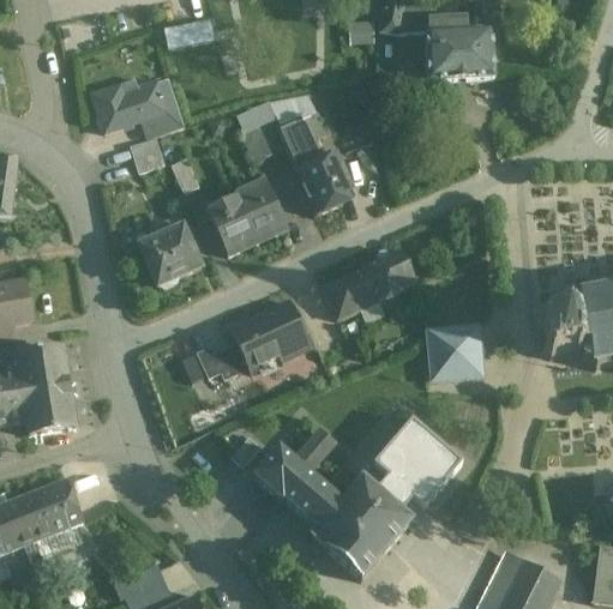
[(383,0),(379,32),(400,35),(426,32),(428,32),(430,32),(428,20),(432,20),(431,0),(383,0)]
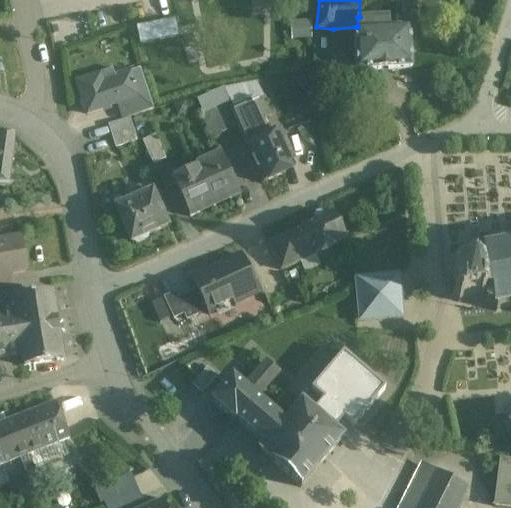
[(176,13),(137,21),(140,39),(180,31),(176,13)]
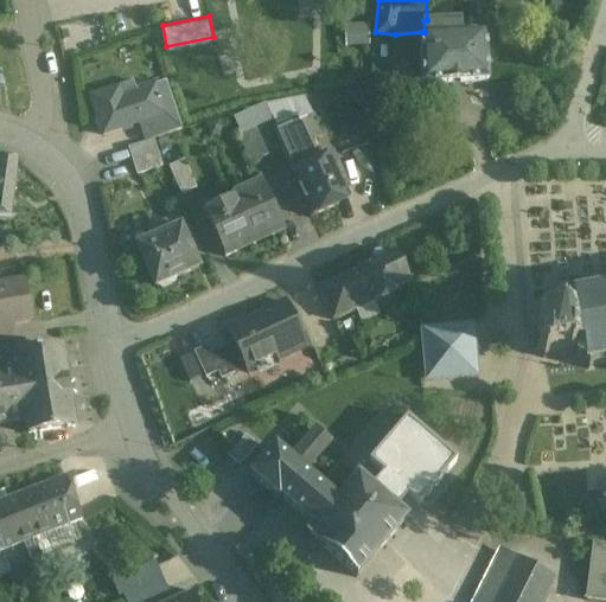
[(427,20),(423,20),(425,32),(423,32),(421,32),(423,83),(489,79),(486,29),(460,31),(460,19),(427,20)]
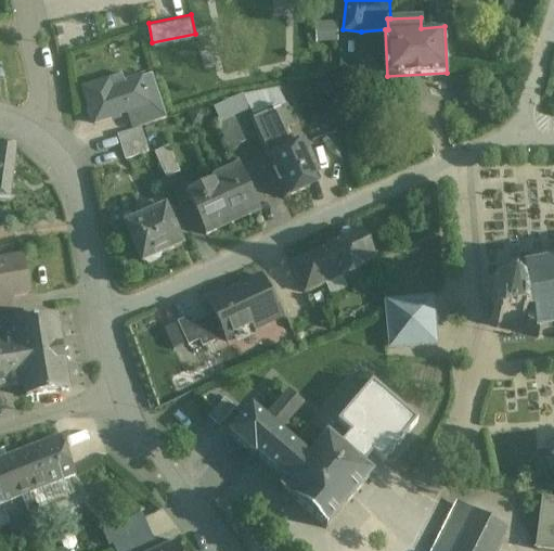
[(320,37),(339,36),(338,22),(319,23),(320,37)]
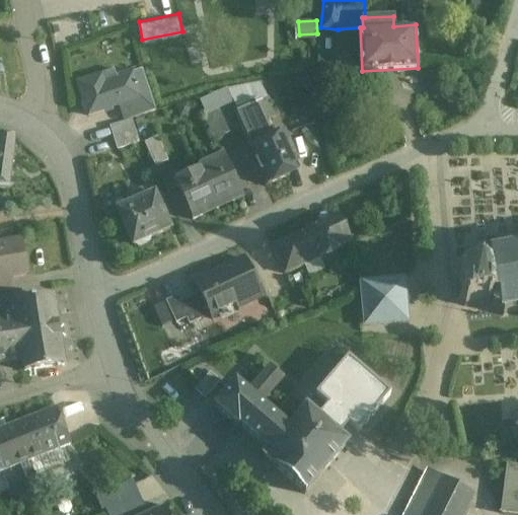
[(114,69),(78,80),(89,114),(124,102),(141,96),(133,71),(118,76),(115,66),(113,67),(114,69)]
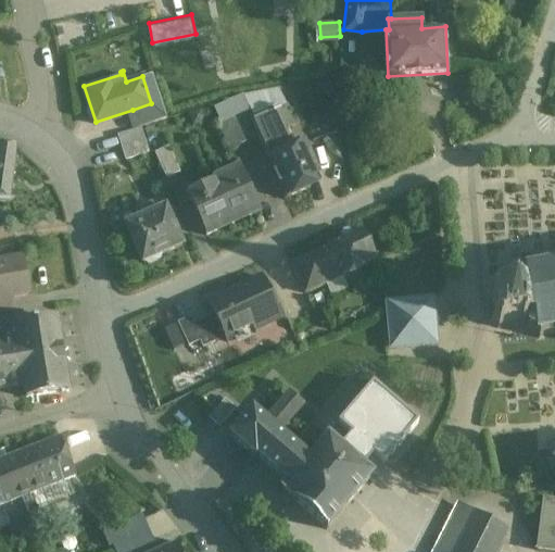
[(167,115),(153,73),(142,76),(151,103),(133,110),(138,126),(167,115)]
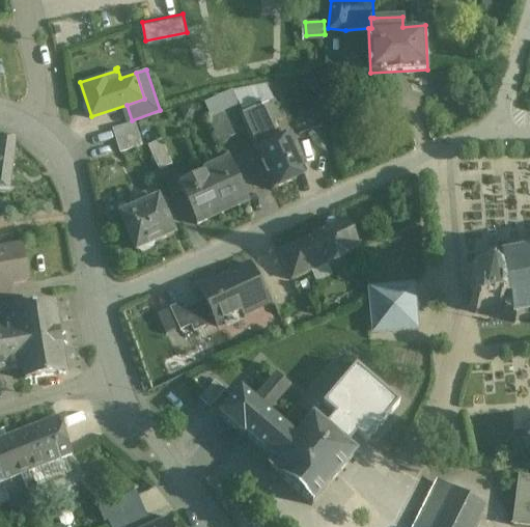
[(278,138),(263,107),(269,105),(267,101),(259,104),(260,105),(241,112),(257,147),(256,148),(262,163),(267,173),(268,173),(274,188),(297,177),(294,170),(305,165),(290,133),(278,138)]
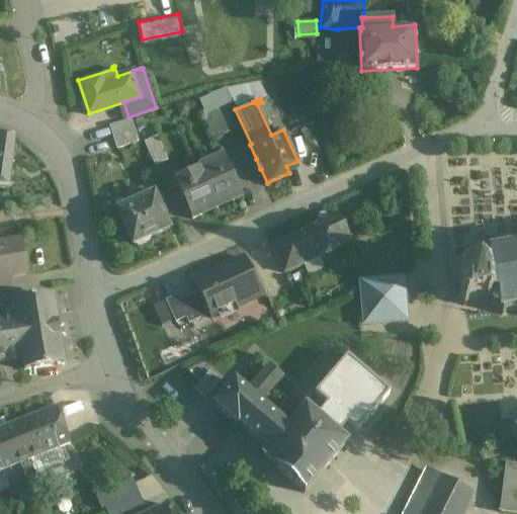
[(228,102),(216,107),(226,132),(238,125),(228,102)]
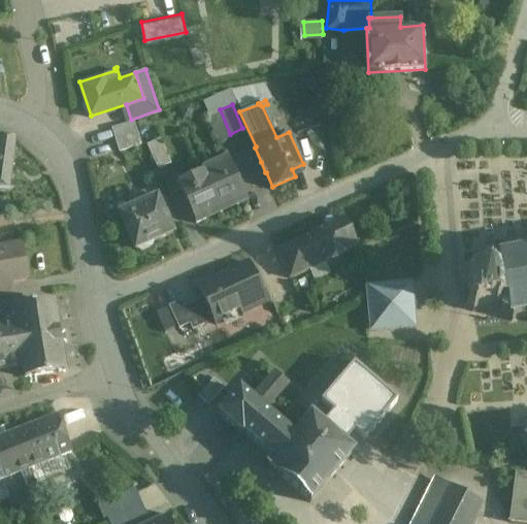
[(220,109),(207,116),(218,139),(230,134),(220,109)]
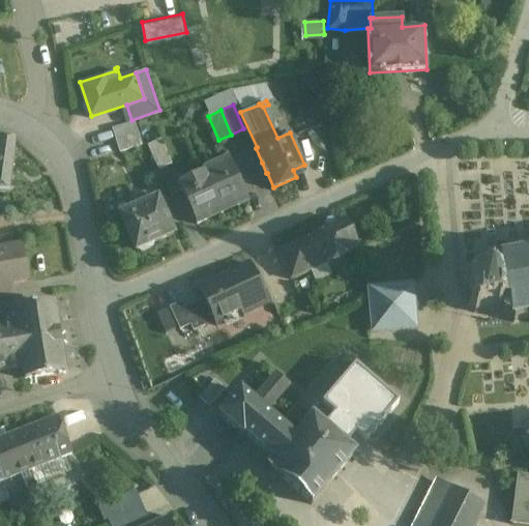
[(0,136),(0,185),(9,187),(16,137),(0,134),(0,136)]
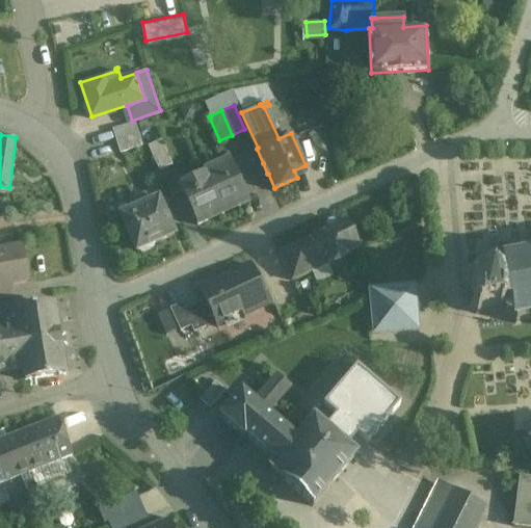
[(173,163),(161,138),(149,144),(159,168),(173,163)]
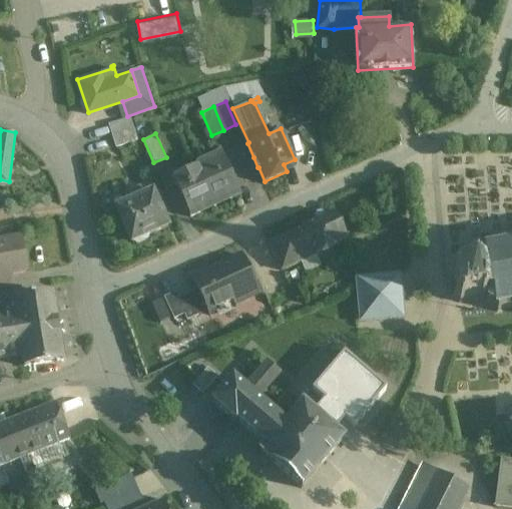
[(221,153),(197,164),(214,203),(239,192),(221,153)]
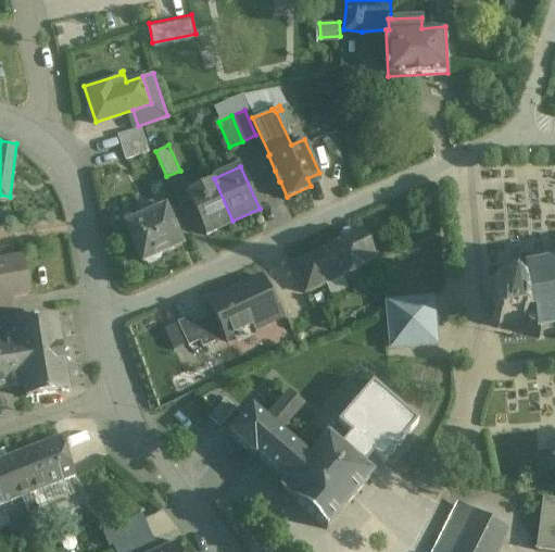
[(214,178),(188,190),(206,233),(232,221),(214,178)]
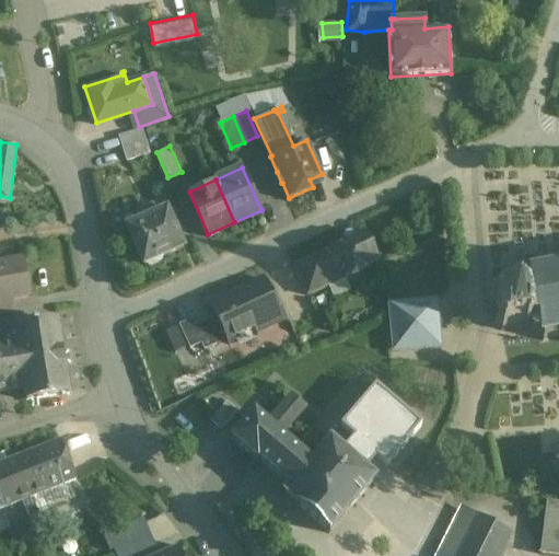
[(166,207),(156,211),(153,203),(138,209),(142,218),(127,226),(143,263),(146,263),(150,265),(162,259),(163,254),(184,245),(166,207)]
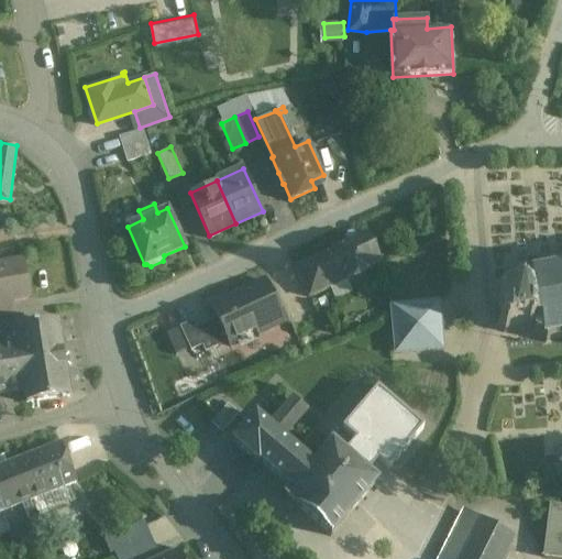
[(344,237),(344,239),(344,242),(295,265),(309,295),(381,262),(366,232),(356,237),(355,234),(353,233),(351,233),(348,233),(346,234),(344,237)]
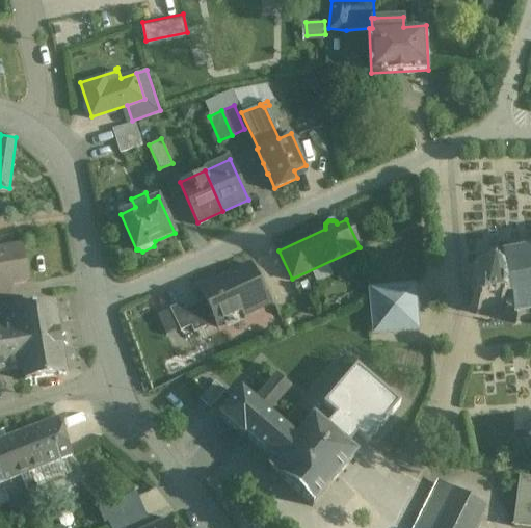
[(21,244),(0,247),(0,283),(12,282),(27,280),(21,244)]
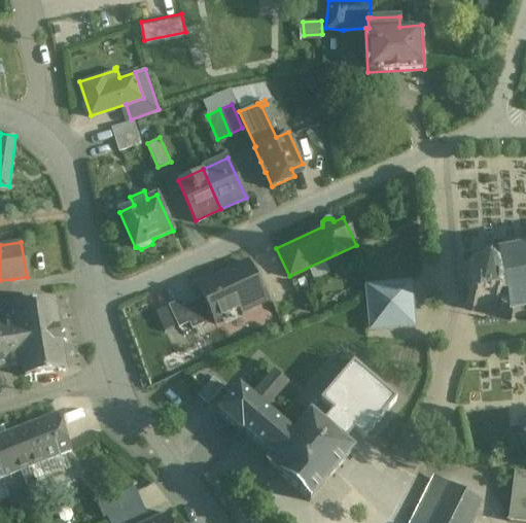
[(525,247),(524,244),(520,244),(521,248),(502,252),(501,248),(497,249),(498,252),(496,253),(496,255),(492,256),(493,260),(497,259),(499,272),(497,272),(493,272),(493,271),(492,271),(491,267),(487,268),(488,272),(469,276),(468,272),(465,272),(465,276),(464,277),(464,279),(460,279),(461,283),(465,282),(468,300),(464,301),(465,305),(469,305),(470,307),(471,306),(472,310),(477,309),(476,306),(494,302),(495,306),(498,305),(498,301),(499,301),(499,299),(500,299),(501,304),(499,304),(500,308),(503,311),(503,314),(509,314),(509,316),(511,315),(511,319),(515,318),(515,315),(525,312),(525,247)]
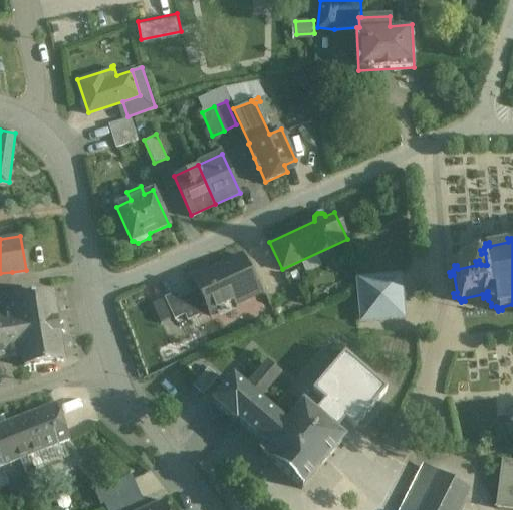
[(242,254),(193,276),(198,287),(189,291),(199,313),(208,309),(210,313),(235,302),(234,300),(257,289),(258,291),(259,291),(242,254)]
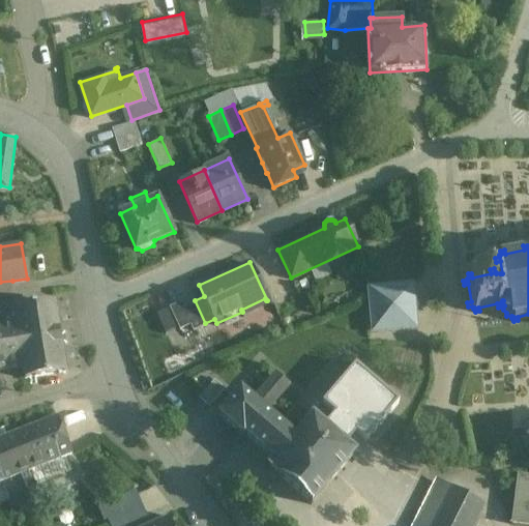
[(12,281),(0,282),(0,295),(15,293),(12,281)]
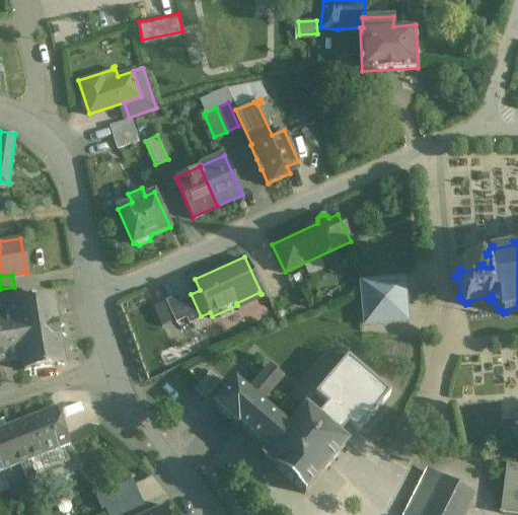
[(401,280),(365,283),(368,319),(404,316),(401,280)]
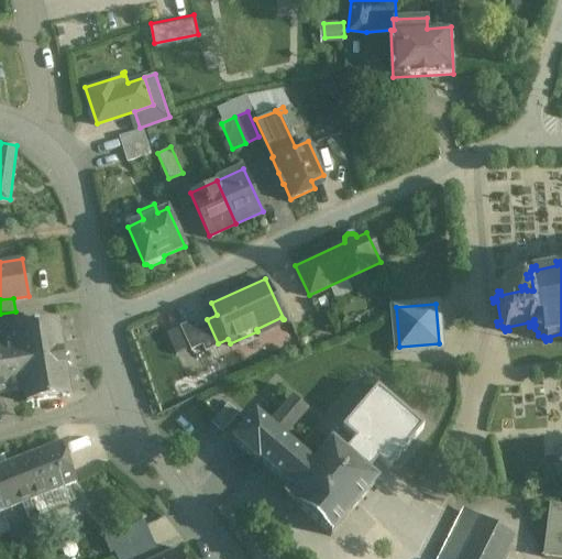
[(0,341),(0,390),(25,385),(26,396),(26,399),(30,399),(30,398),(67,392),(67,393),(70,393),(69,390),(68,390),(57,321),(58,321),(58,319),(55,320),(18,327),(18,326),(17,326),(15,316),(0,318),(4,341),(0,341)]
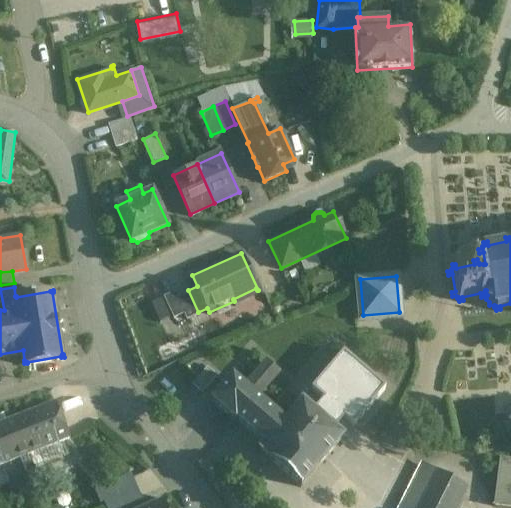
[(175,289),(164,295),(174,316),(184,312),(177,296),(178,295),(175,289)]
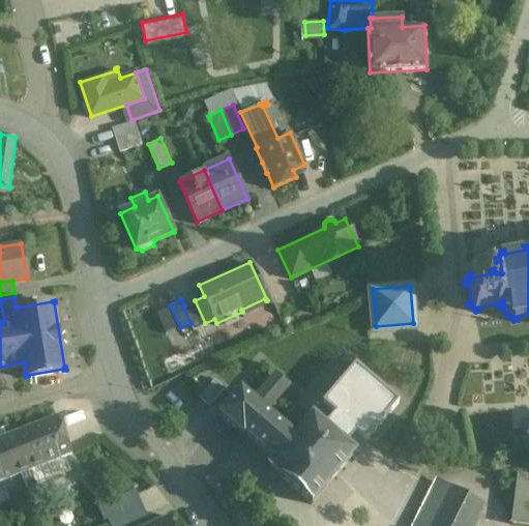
[(184,305),(183,307),(190,323),(194,329),(205,323),(195,300),(184,305)]
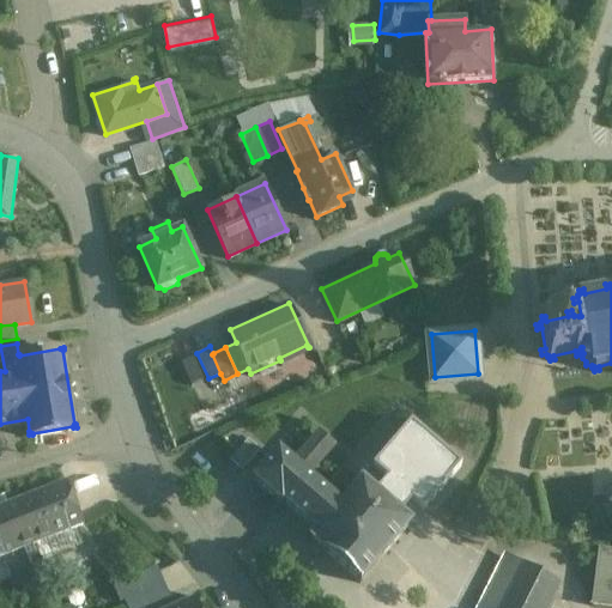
[(377,490),(362,476),(340,503),(307,474),(316,463),(317,464),(320,462),(319,461),(333,444),(320,432),(294,462),(279,449),(254,478),(282,502),(283,499),(317,529),(310,536),(361,581),(412,521),(403,511),(412,499),(423,509),(462,463),(412,420),(373,464),(387,478),(377,490)]
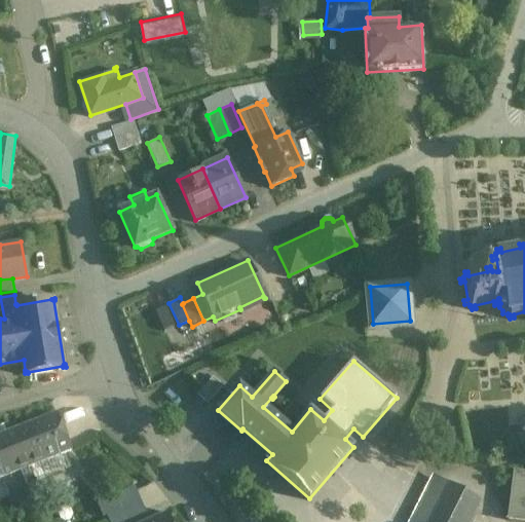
[(213,375),(197,393),(209,402),(224,384),(213,375)]
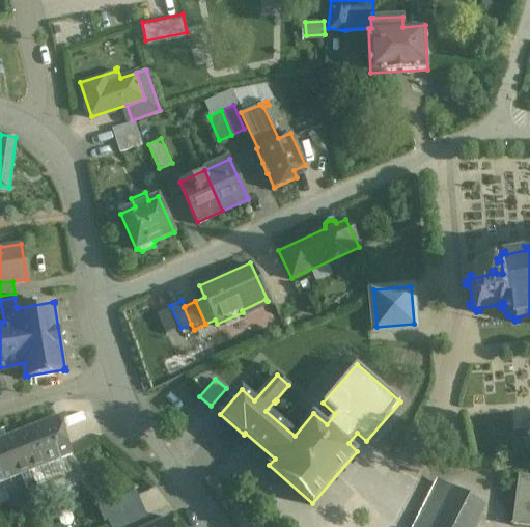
[(58,416),(21,431),(34,467),(72,451),(58,416)]
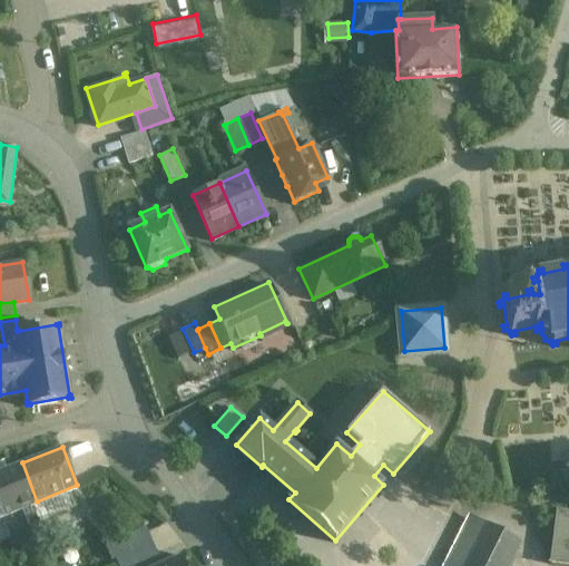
[(0,506),(3,514),(37,501),(22,462),(0,471),(0,506)]
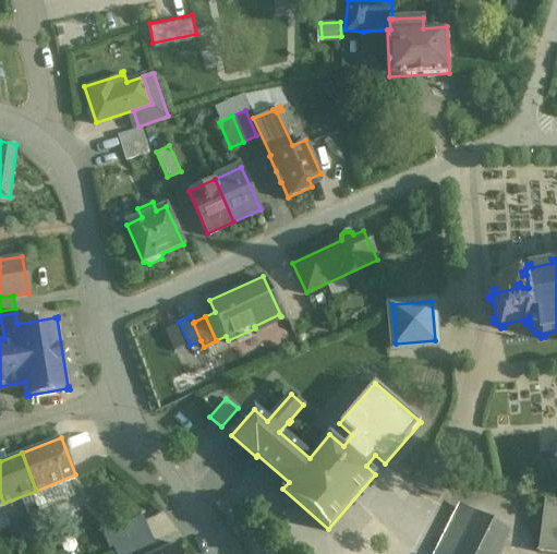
[(556,498),(545,497),(539,549),(556,551),(556,498)]
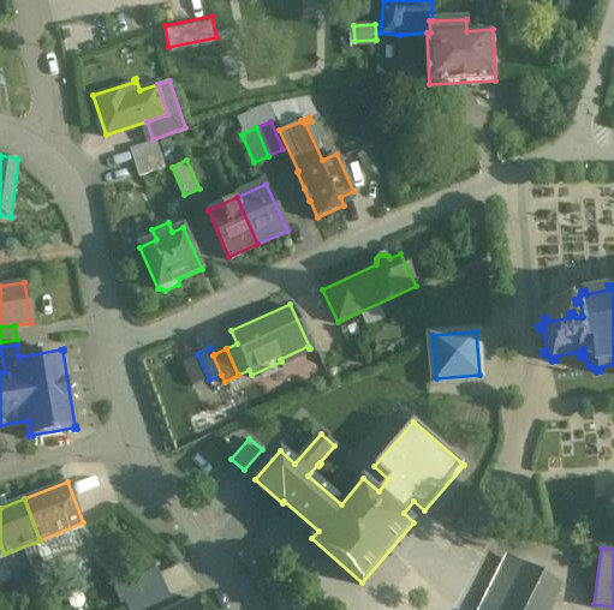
[(548,609),(564,581),(520,560),(520,561),(523,562),(499,609),(548,609)]
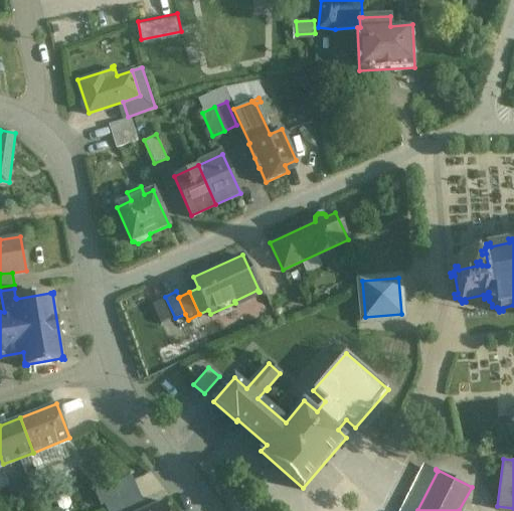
[(97,486),(107,510),(113,510),(144,498),(132,471),(97,486)]
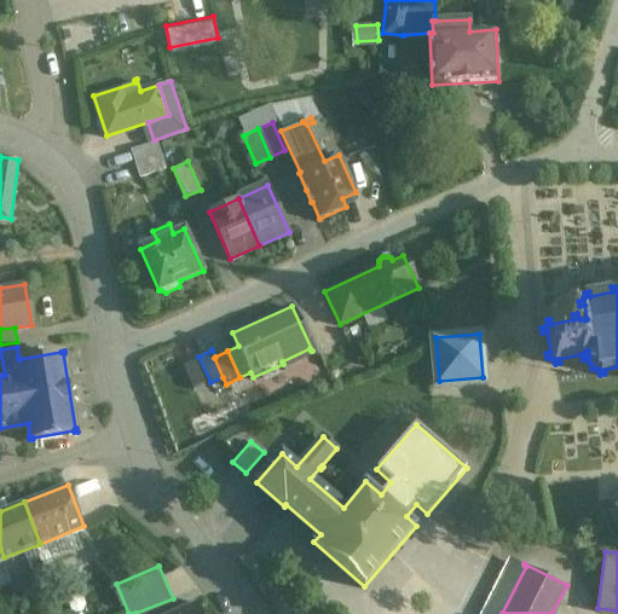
[(195,601),(166,613),(203,613),(197,602),(198,601),(197,600),(195,601)]
